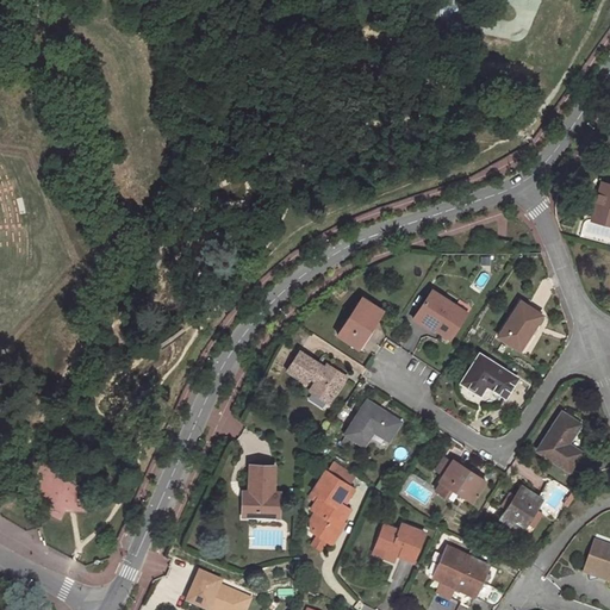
[(609,185),(602,182),(591,222),(609,225),(609,185)]
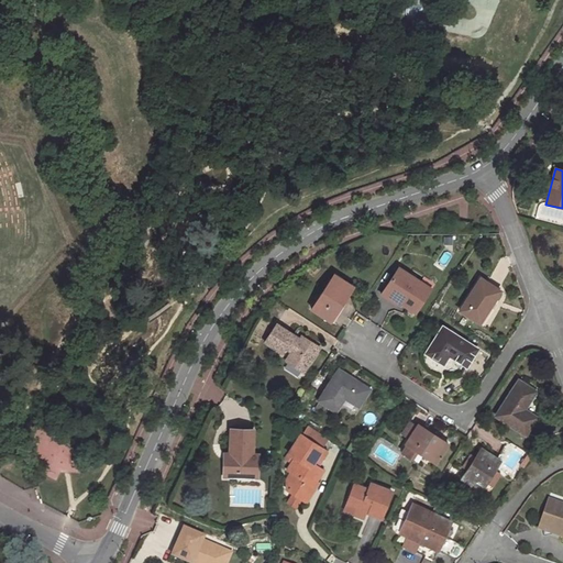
[(383,291),(396,299),(416,313),(430,289),(398,268),(383,291)]
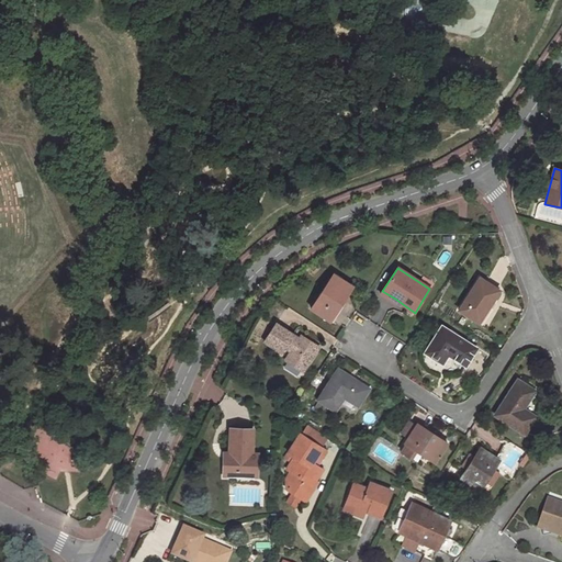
[(352,287),(334,274),(312,307),(329,321),(339,305),(340,306),(352,287)]
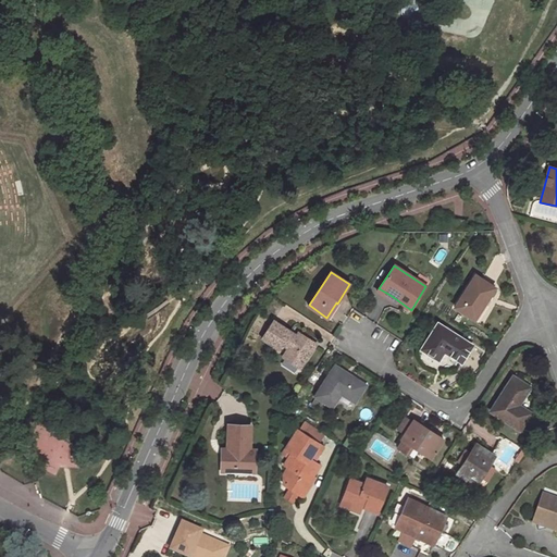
[(483,304),(484,305),(495,288),(474,275),(455,307),(473,319),(483,304)]
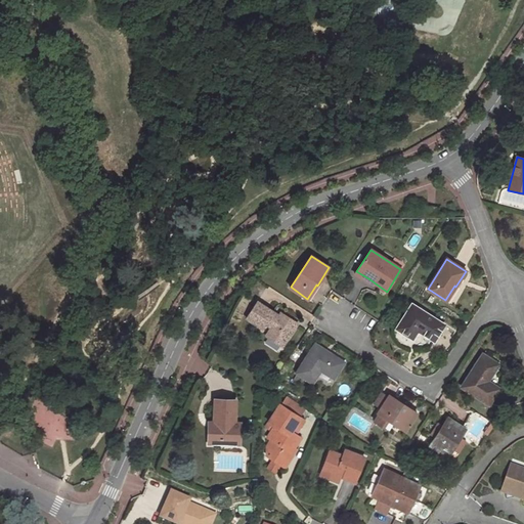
[(366,281),(368,278),(356,271),(355,274),(366,281)]
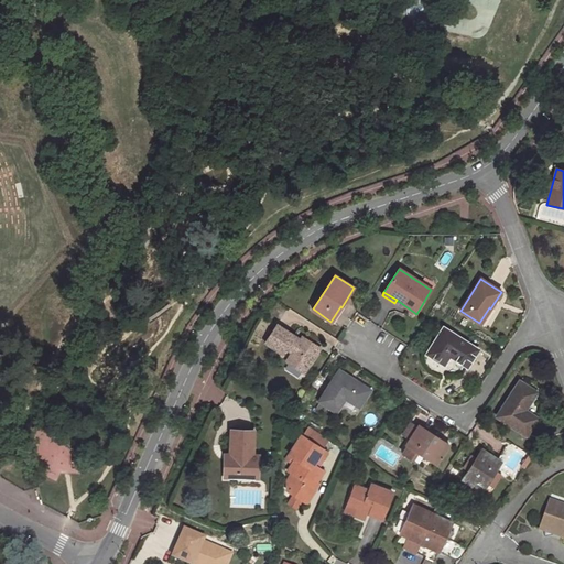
[(494,311),(490,308),(489,307),(479,323),(484,326),(494,311)]
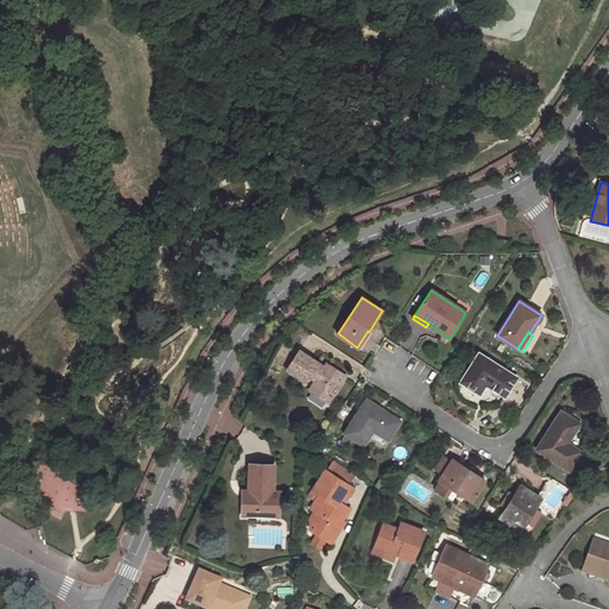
[(318,363),(299,351),(287,371),(305,382),(308,377),(315,382),(309,390),(328,402),(345,377),(326,365),(324,369),(316,365),(318,363)]
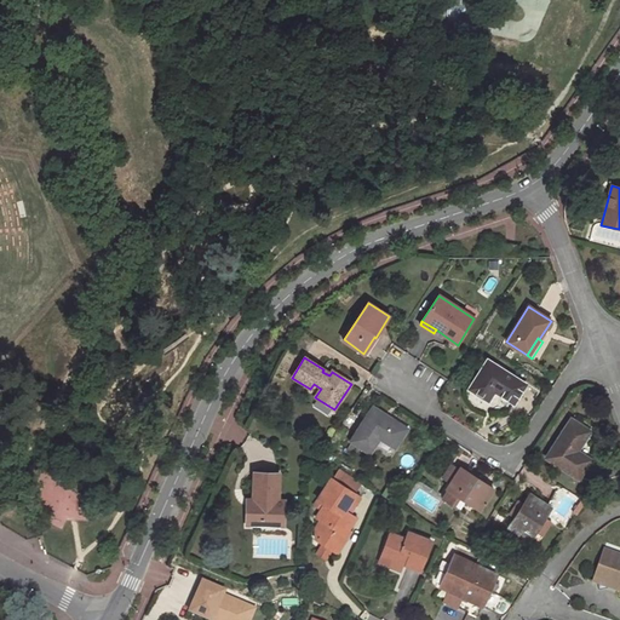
[(524,385),(487,361),(470,389),(488,401),(494,391),(514,403),(524,385)]
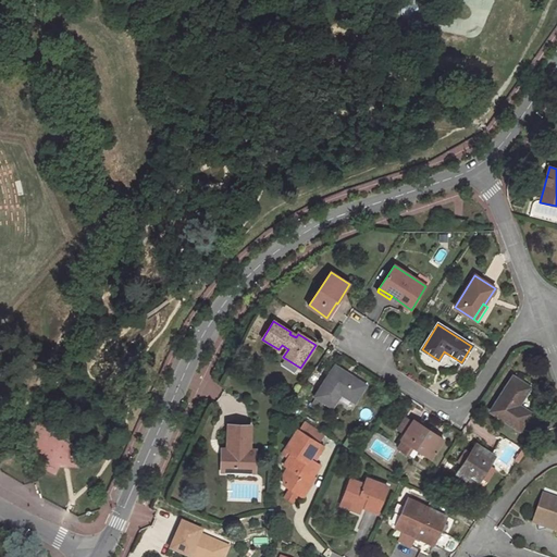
[(366,385),(335,367),(316,396),(333,407),(342,394),(355,403),(366,385)]
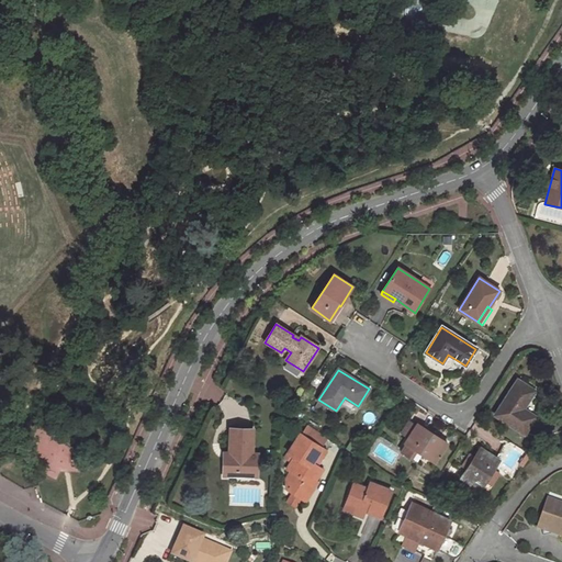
[(534,392),(517,380),(495,414),(524,433),(535,417),(523,409),(534,392)]
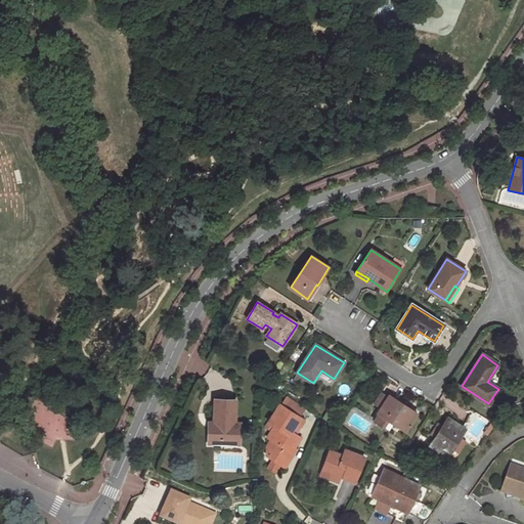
[(249,379),(252,374),(245,369),(242,375),(249,379)]
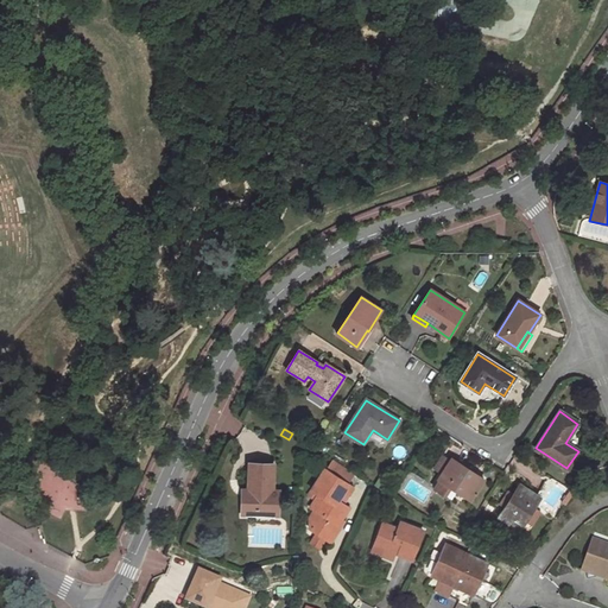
[(467,470),(451,460),(438,480),(439,480),(434,489),(441,494),(447,486),(454,491),(470,501),(483,480),(468,469),(467,470)]
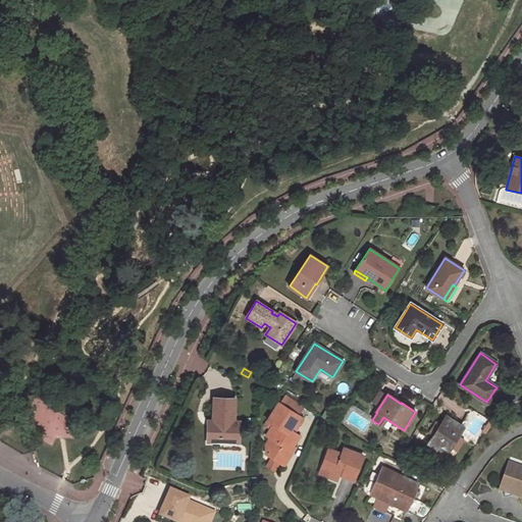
[(235,421),(235,399),(213,398),(213,420),(215,420),(215,424),(208,424),(207,442),(221,442),(221,437),(239,437),(240,421),(235,421)]
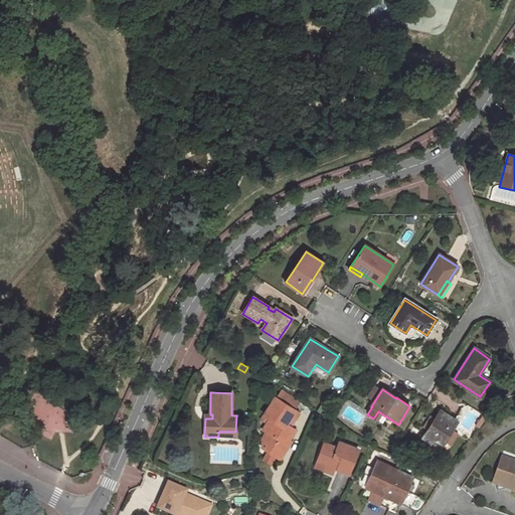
[(269,452),(276,456),(280,459),(287,448),(285,447),(296,431),(291,426),(299,413),(275,397),(264,415),(270,419),(263,430),(267,433),(269,434),(264,442),(262,444),(265,446),(264,449),(269,452)]
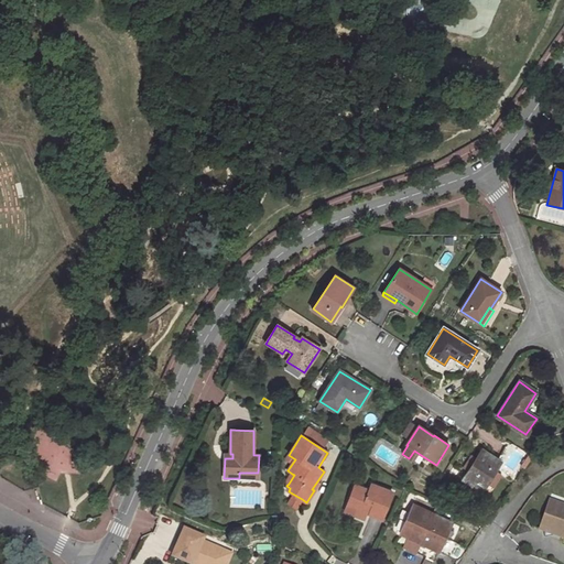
[(500,462),(483,449),(463,479),(481,491),(484,488),(490,492),(505,470),(498,466),(500,462)]
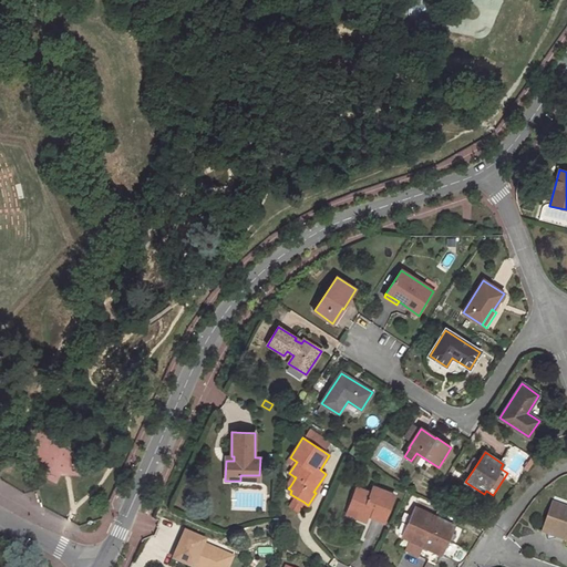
[(423,457),(416,453),(411,461),(418,465),(423,457)]
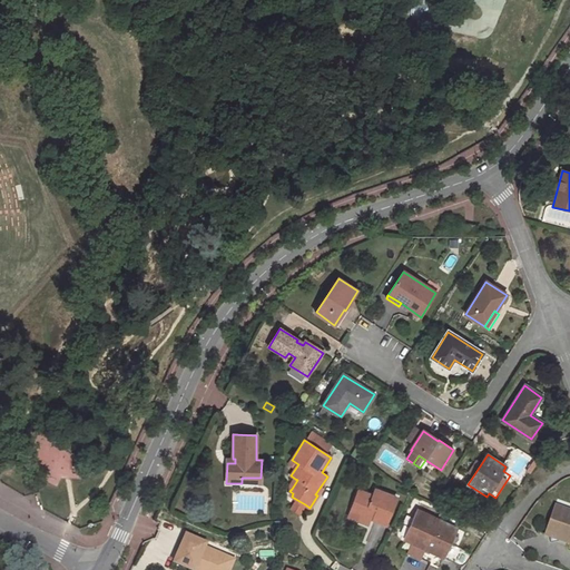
[(360,516),(359,520),(367,523),(370,518),(386,524),(396,498),(375,490),(373,495),(359,491),(351,512),(360,516)]
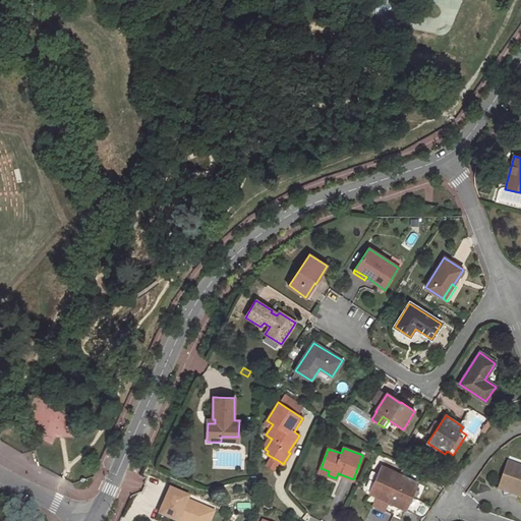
[(274,469),(279,461),(272,457),(267,464),(274,469)]
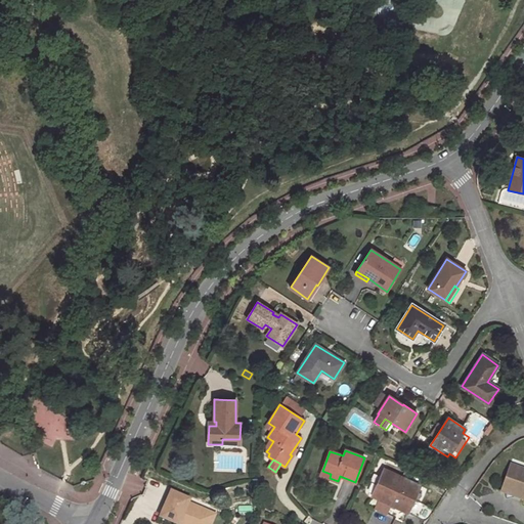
[(511,465),(509,470),(520,474),(522,469),(511,465)]
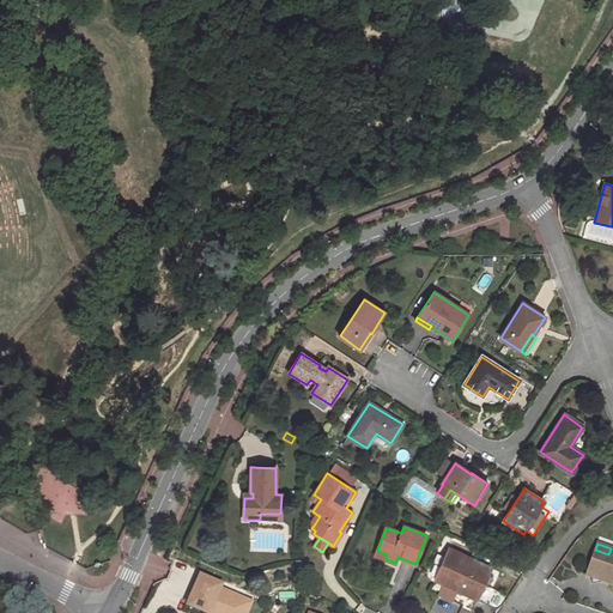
[(517,563),(527,568),(536,553),(529,548),(517,563)]
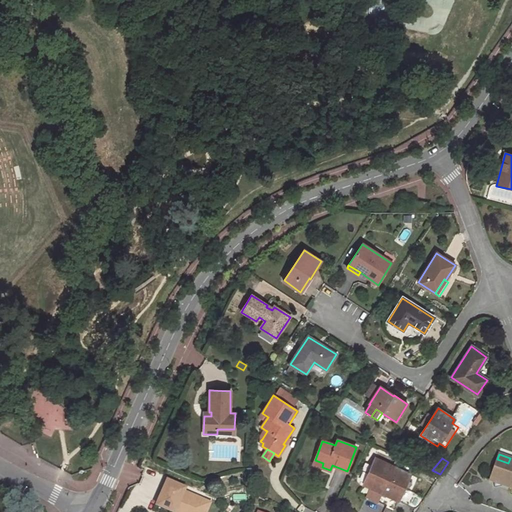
[(508,463),(497,459),(492,474),(511,481),(510,488),(511,488),(511,458),(510,458),(508,463)]
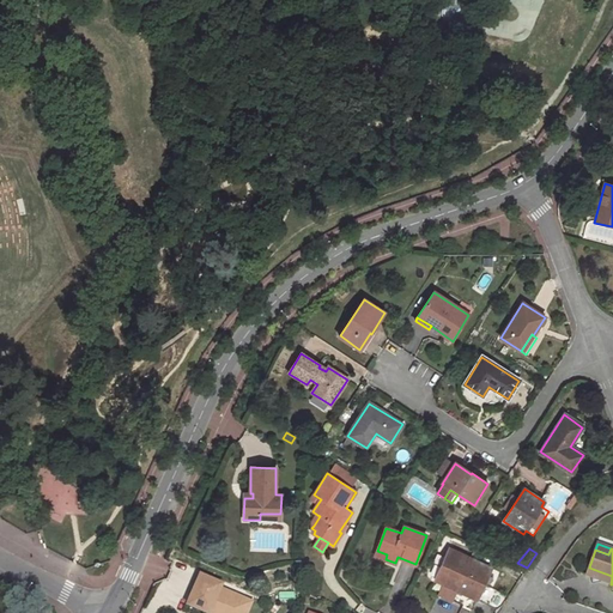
[(491,569),(449,550),(435,581),(443,584),(447,586),(442,596),(468,608),(473,598),(477,600),(497,610),(504,595),(484,586),(491,569)]
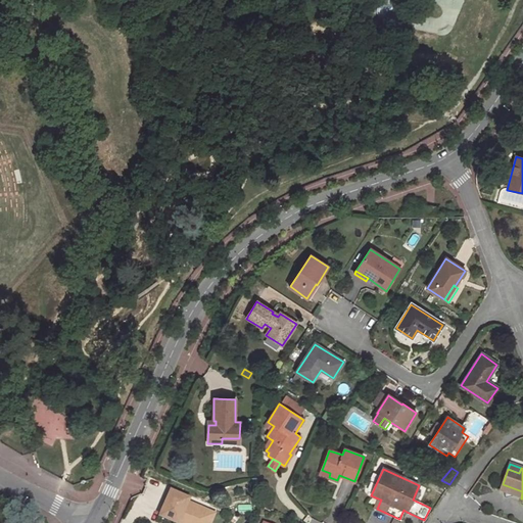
[(522,491),(503,484),(500,491),(521,498),(522,491)]
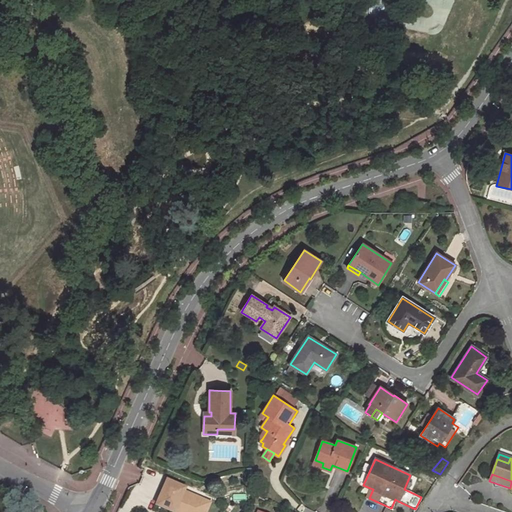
[(175,508),(183,511),(199,511),(205,500),(183,490),(185,486),(166,478),(155,503),(174,511),(175,508)]
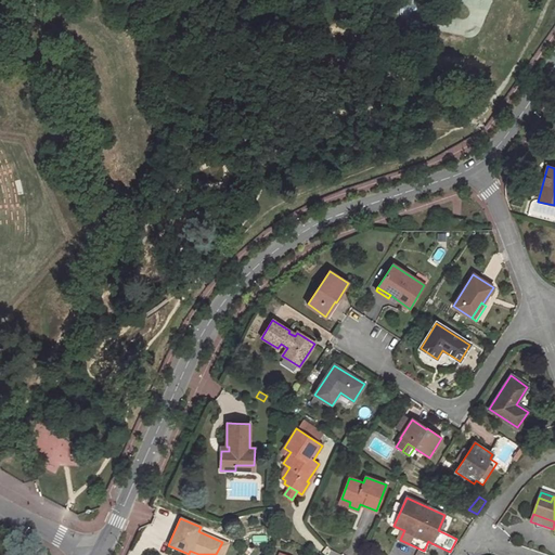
[(222,542),(216,554),(221,554),(227,543),(222,542)]
